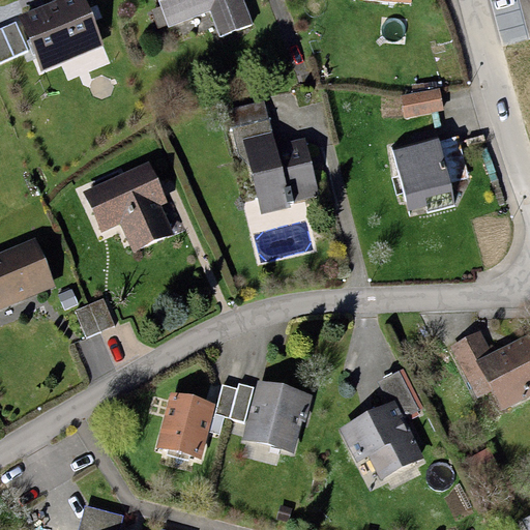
[(85,0),(55,0),(18,16),(40,70),(104,46),(85,0)]
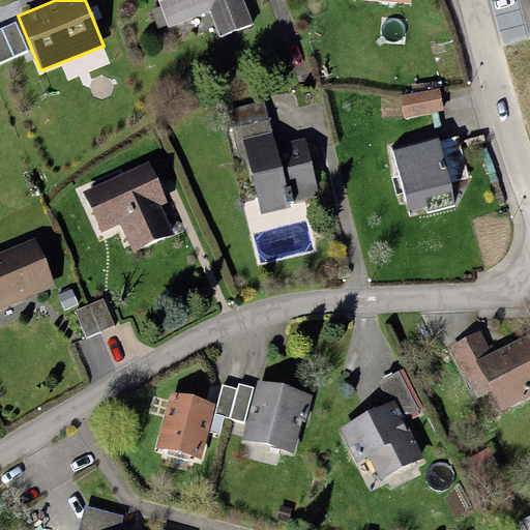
[(252,23),(243,0),(157,0),(160,6),(168,24),(168,26),(210,10),(219,35),(252,23)]
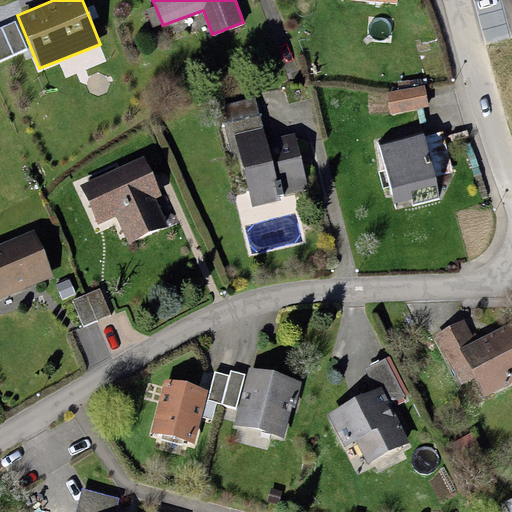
[(162,23),(155,6),(145,9),(152,27),(162,23)]
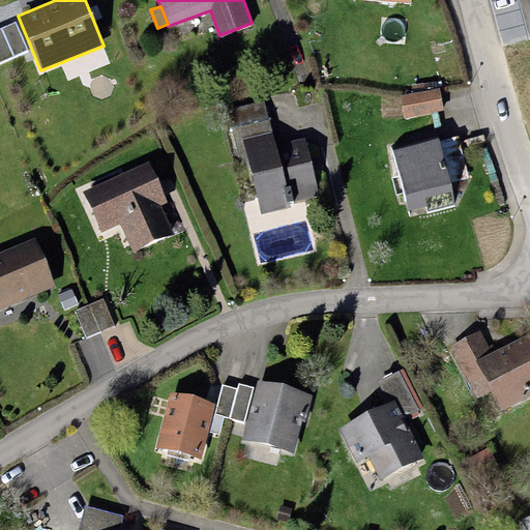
[(0,63),(29,52),(16,22),(0,28),(0,63)]
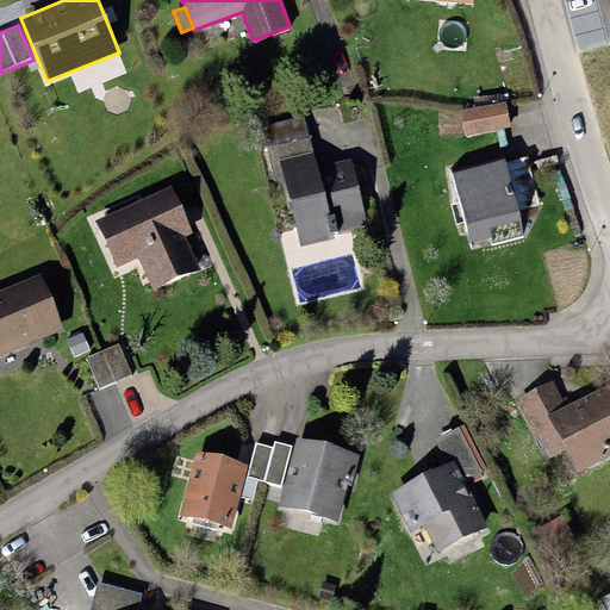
[(506,101),(461,110),(466,136),(511,128),(506,101)]
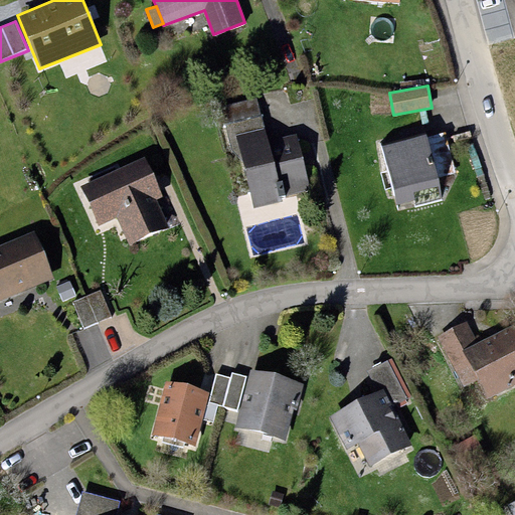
[(280,196),(309,189),(296,135),(267,142),(255,100),(221,108),(231,149),(242,160),(254,206),(281,200),(280,196)]
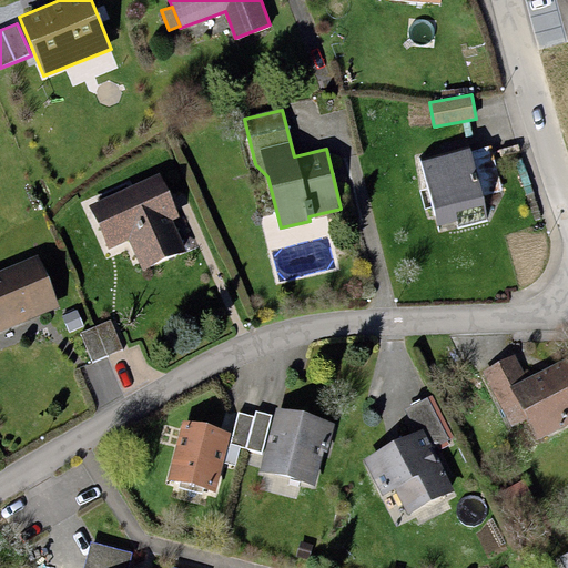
[(472,151),(482,195),(503,191),(492,146),(472,151)]
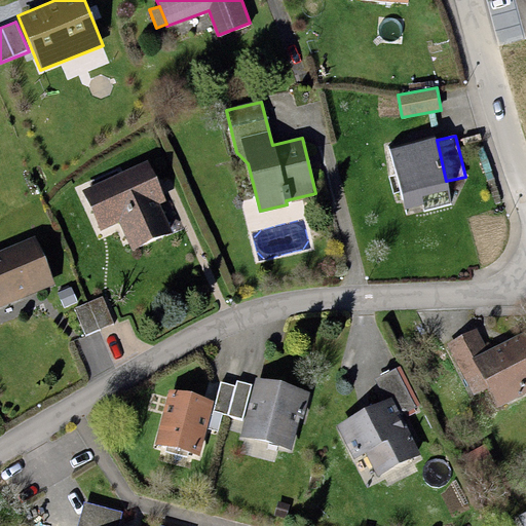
[(388,147),(403,210),(422,205),(423,212),(452,204),(446,181),(437,140),(436,137),(388,147)]
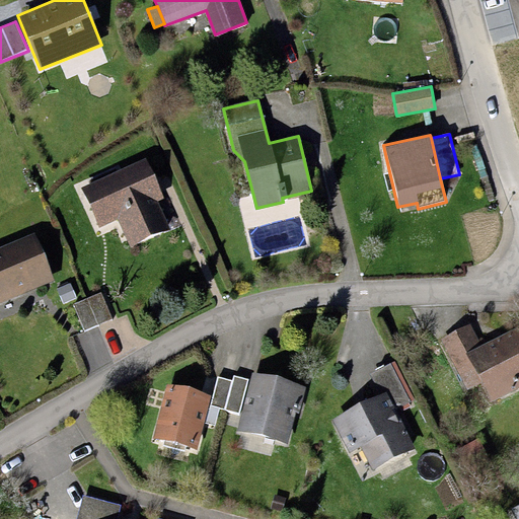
[(146,158),(81,188),(99,226),(118,218),(131,246),(170,229),(158,201),(163,198),(146,158)]
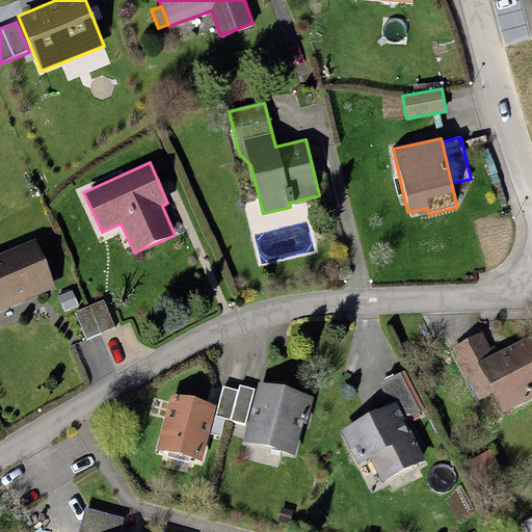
[(35,239),(0,254),(0,311),(56,288),(35,239)]
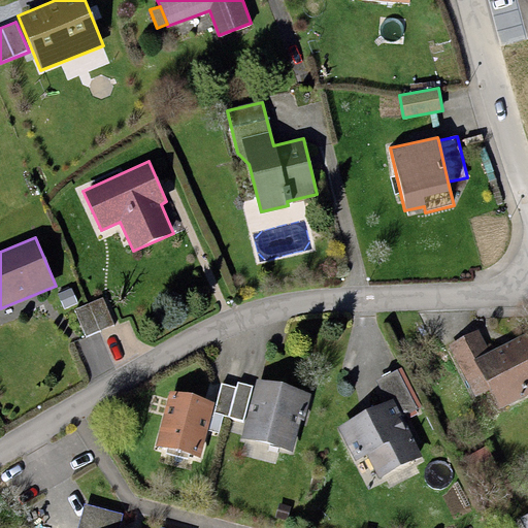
[(71,288),(57,293),(63,309),(77,303),(71,288)]
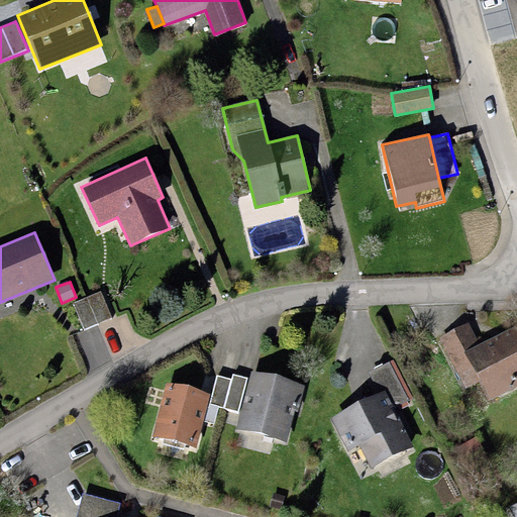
[(100,291),(73,302),(84,329),(112,318),(100,291)]
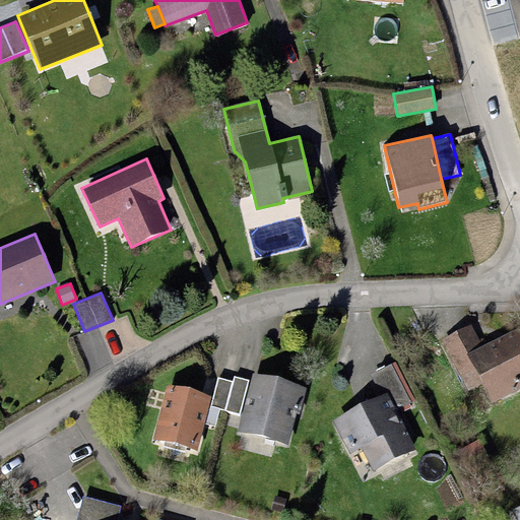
[(467,392),(482,384),(467,352),(482,345),(472,324),(441,339),(467,392)]
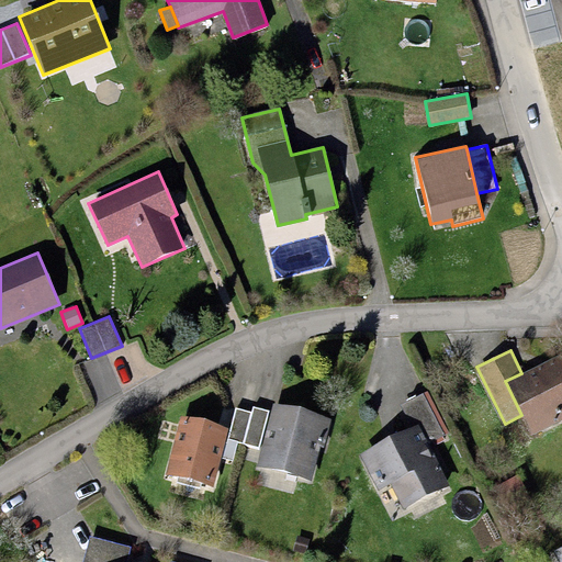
[(521,415),(531,435),(561,419),(561,355),(561,353),(521,373),(505,381),(521,415)]
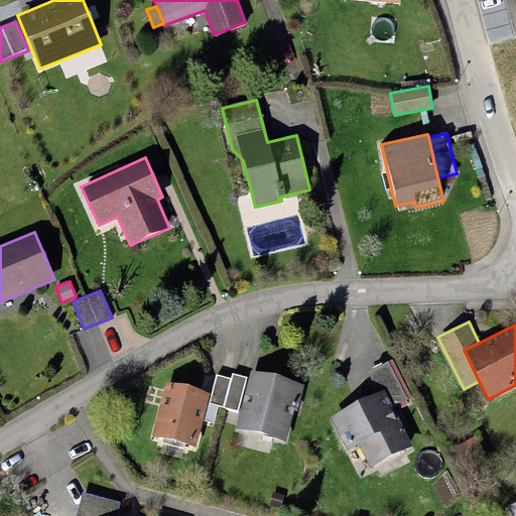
[(368,372),(378,392),(384,389),(392,406),(407,399),(388,362),(368,372)]
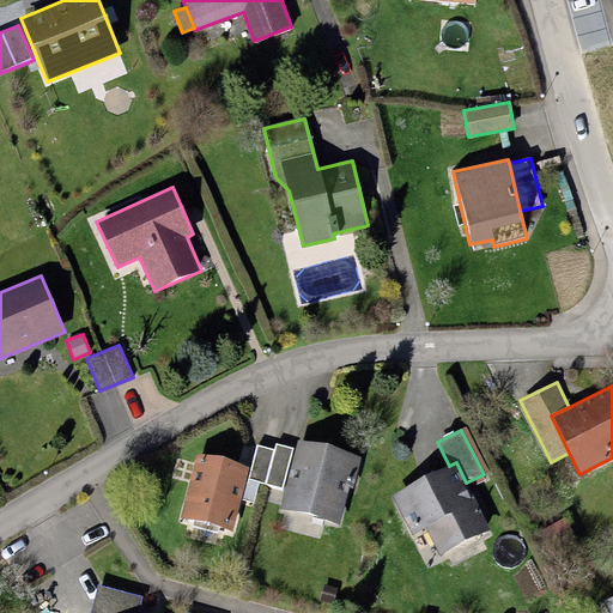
[(298,441),(280,509),(340,525),(350,487),(353,487),(362,456),(298,441)]
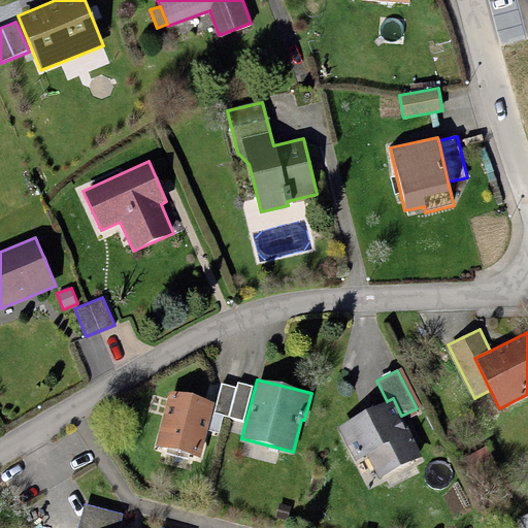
[(244,421),(253,386),(237,382),(236,387),(221,383),(212,414),(223,416),(244,421)]
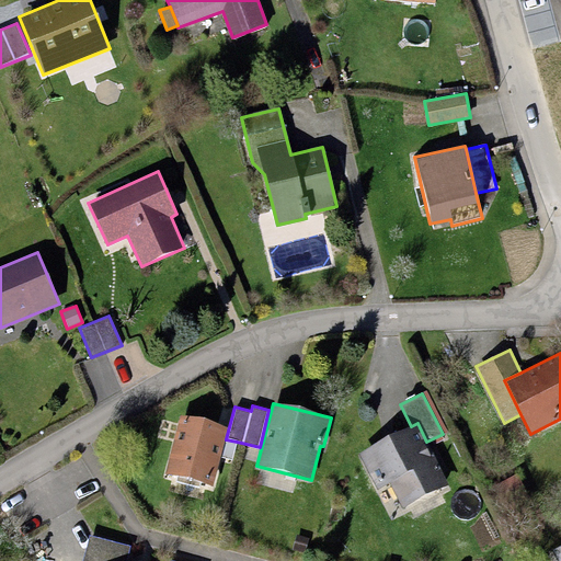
[(180,415),(164,473),(213,485),(220,457),(225,441),(228,427),(180,415)]
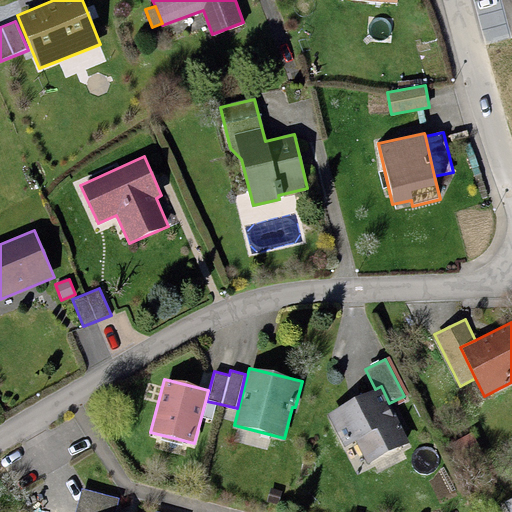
[(389,403),(381,386),(375,389),(328,414),(345,446),(355,441),(368,464),(410,442),(389,403)]
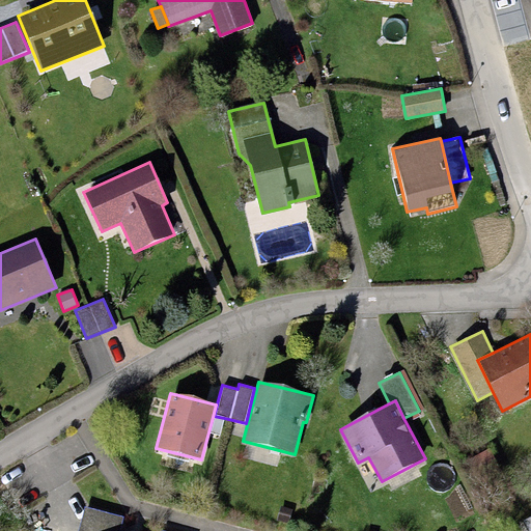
[(224,418),(214,416),(214,418),(213,417),(208,432),(220,436),(224,418)]
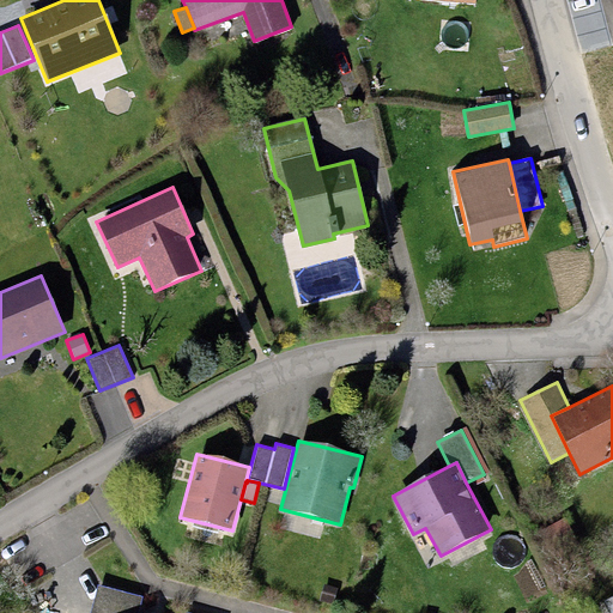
[(563,530),(545,538),(554,560),(572,552),(563,530)]
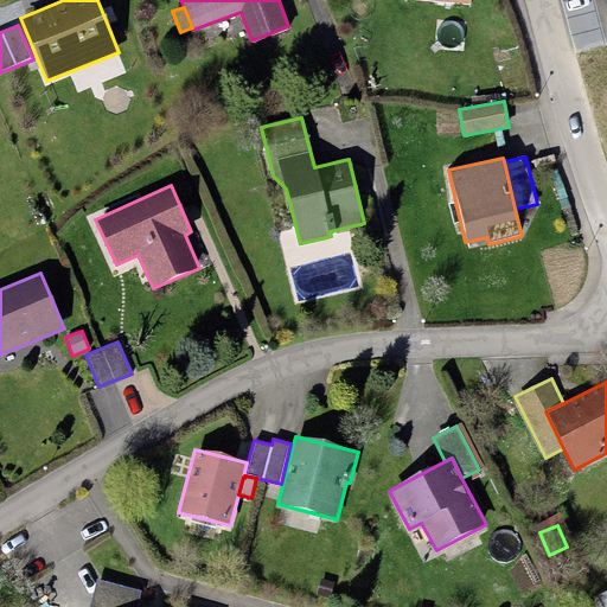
[(136,606),(141,590),(97,579),(89,606),(136,606)]
